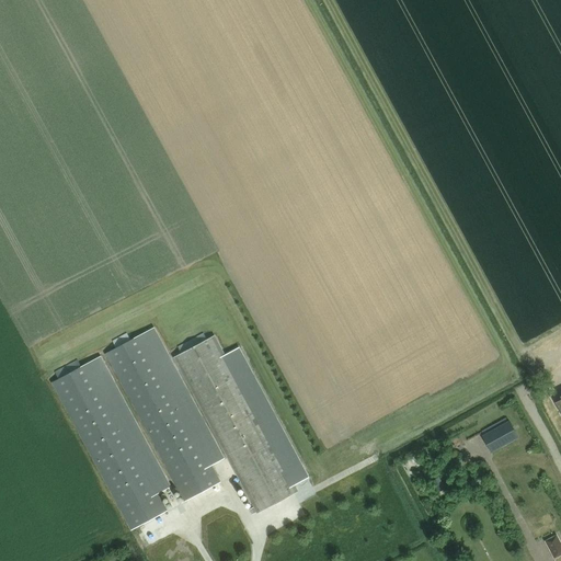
[(185,503),(222,482),(209,459),(221,453),(155,329),(106,354),(185,503)]
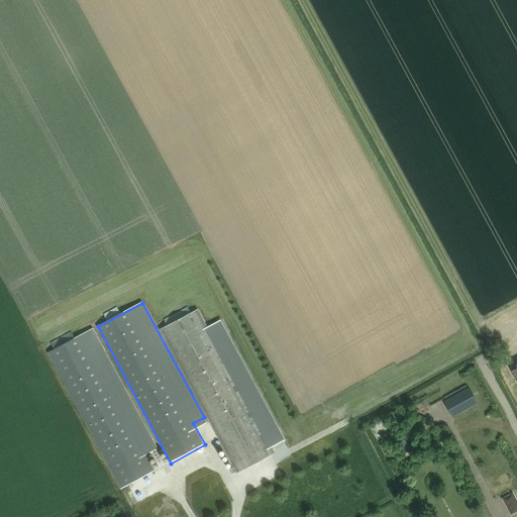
[(209,327),(199,309),(161,330),(237,473),(238,474),(276,453),(274,448),(286,442),(221,321),(209,327)]
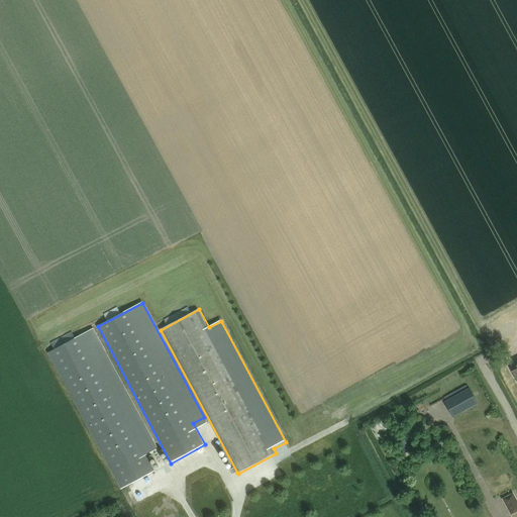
[(121,490),(156,472),(145,453),(157,447),(93,329),(48,353),(121,490)]
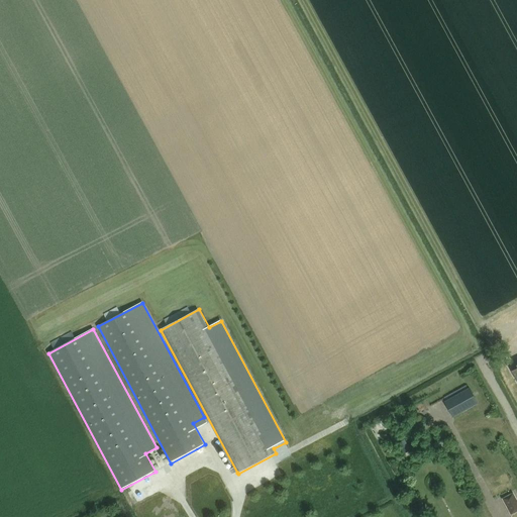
[(453,416),(478,403),(471,388),(445,401),(453,416)]
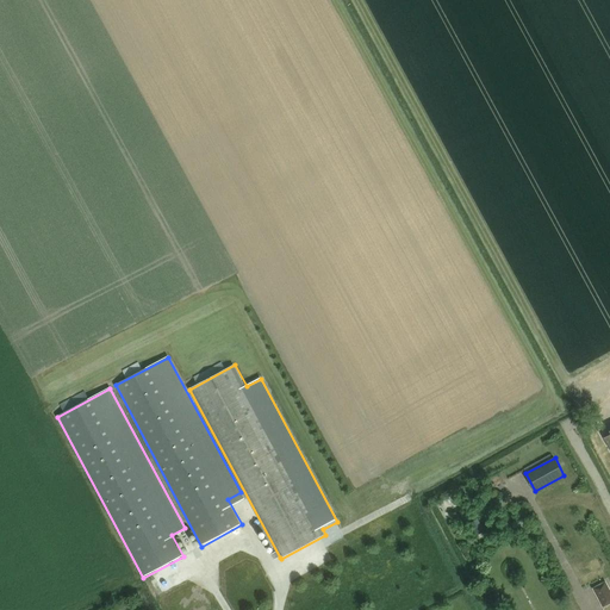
[(477,518),(468,524),(472,531),(481,526),(477,518)]
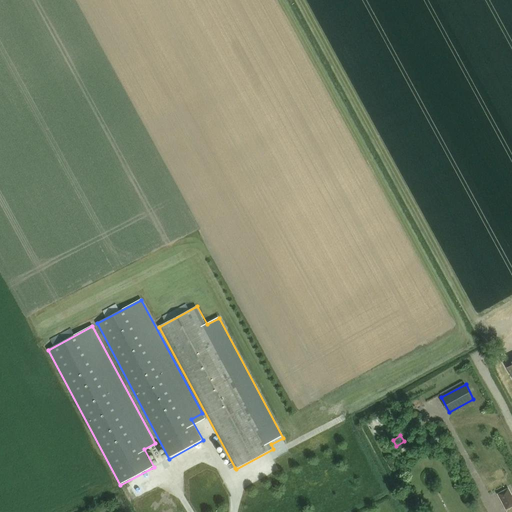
[(506,511),(511,507),(511,494),(508,488),(497,494),(506,511)]
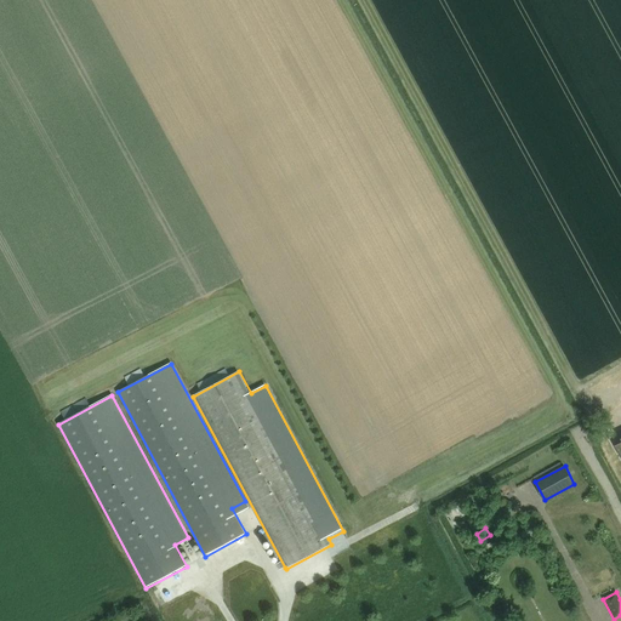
All buildings are outlined.
